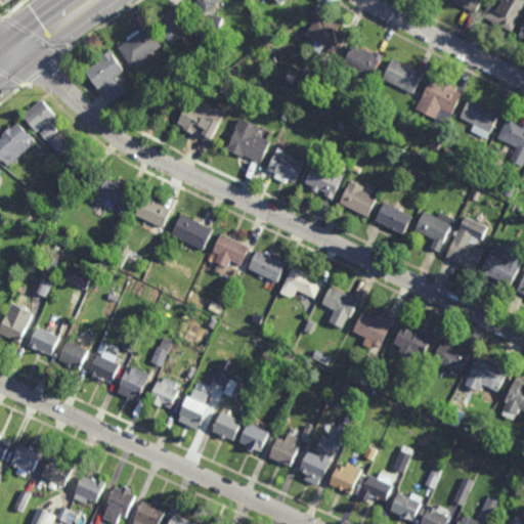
[(207,14),(198,0),(222,0),(217,3),(219,6),(207,14)]
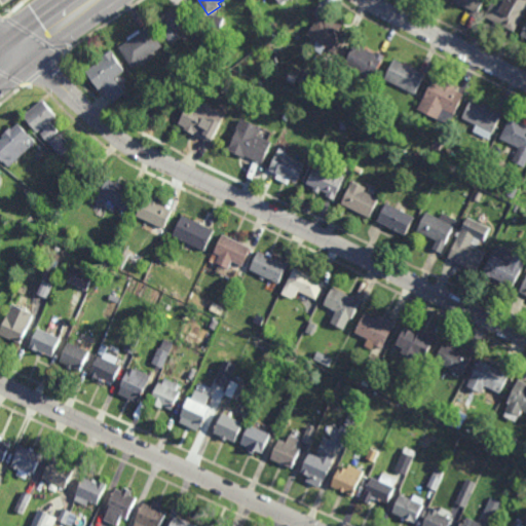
[(485,0),(478,13),(457,2),(456,4),(451,1),(451,0),(485,0)]
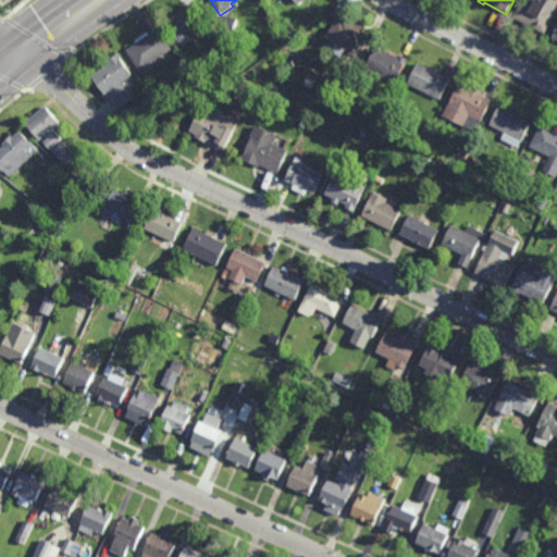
[(556,0),(556,7),(555,12),(556,13),(545,34),(515,17),(523,0),(556,0)]
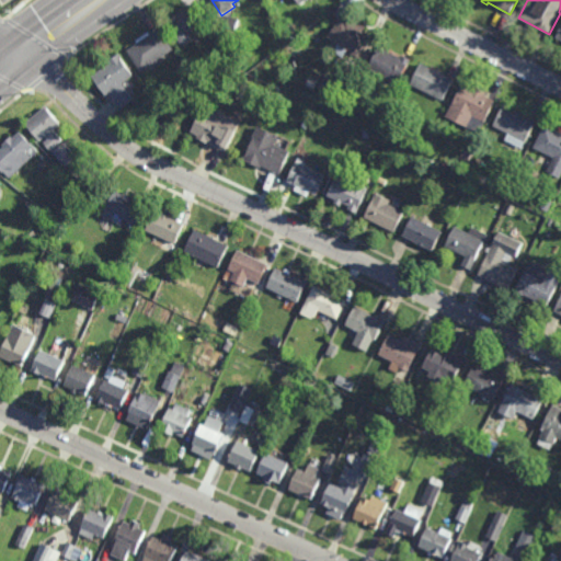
[(184,46),(168,21),(195,3),(207,22),(193,31),(197,37),(184,46)]
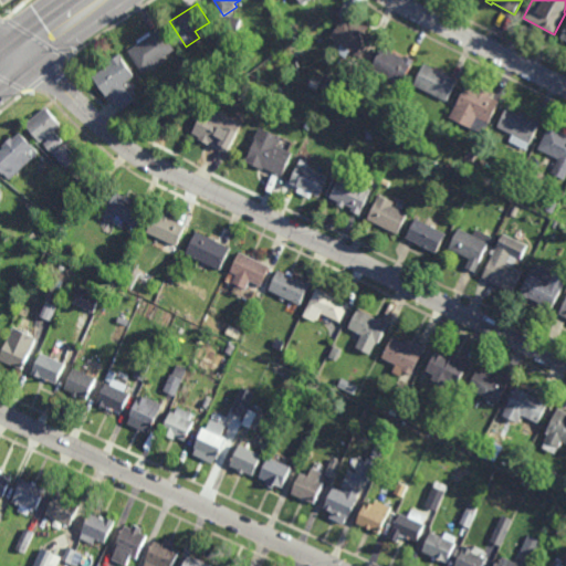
[(238,29),(223,23),(227,13),(241,19),(238,29)]
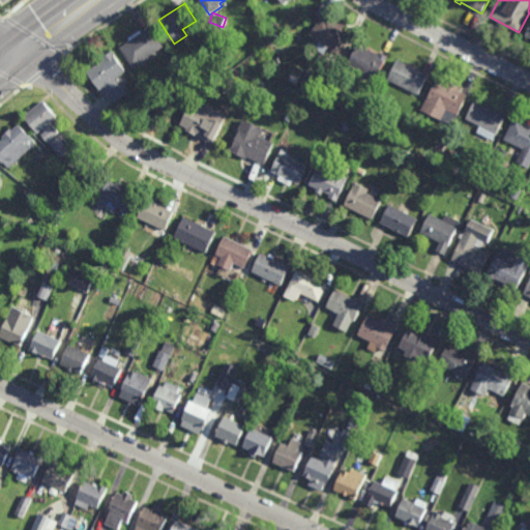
[(332,23),(334,19),(346,26),(343,30),(351,35),(340,55),(310,35),(321,16),(332,23)]
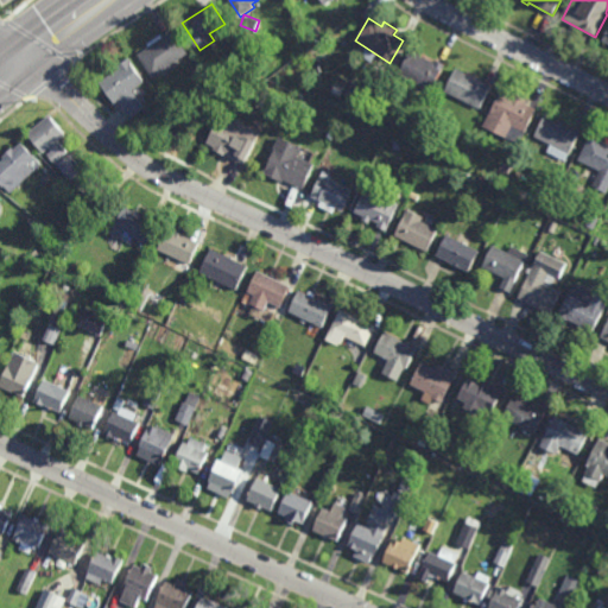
[(190,54),(183,58),(184,59),(177,64),(178,65),(163,76),(160,73),(154,77),(138,55),(150,46),(147,44),(163,33),(165,37),(175,30),(190,54)]
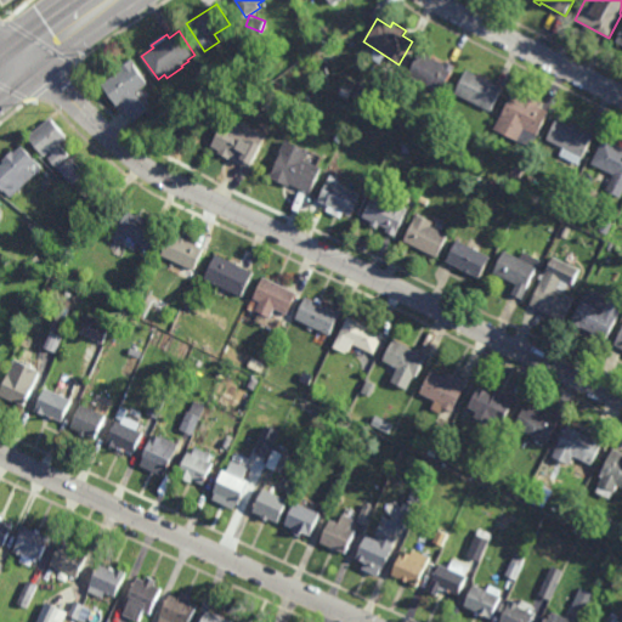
[(445,63),(446,62),(457,67),(442,94),(439,91),(437,94),(427,89),(428,88),(408,77),(422,51),(445,63)]
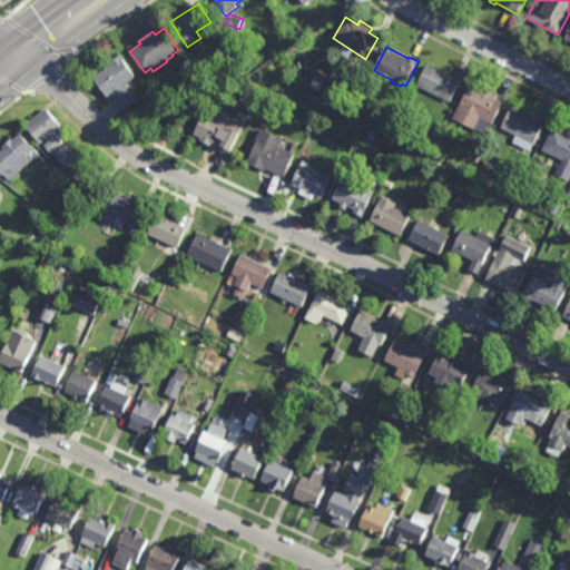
[(137,76),(126,84),(137,101),(123,111),(111,95),(108,97),(94,76),(101,71),(99,68),(106,64),(108,67),(111,65),(109,62),(123,53),(126,58),(125,59),(137,76)]
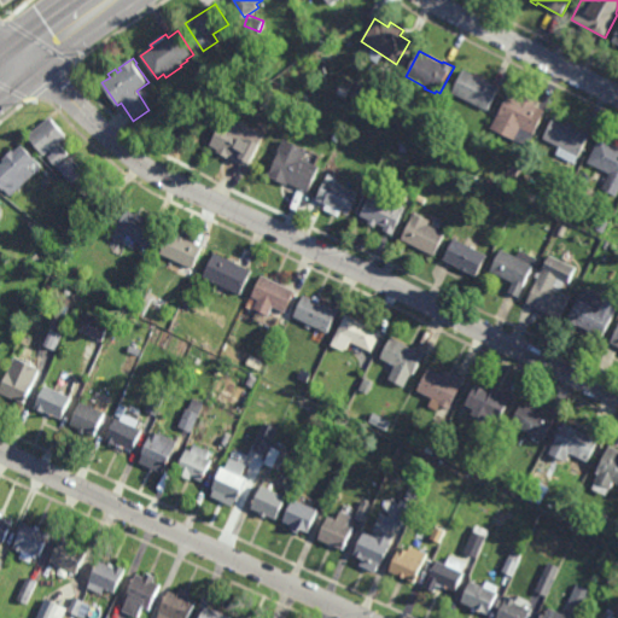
[(489,111),(487,110),(485,112),(468,104),(470,101),(453,93),(465,70),(500,88),(489,111)]
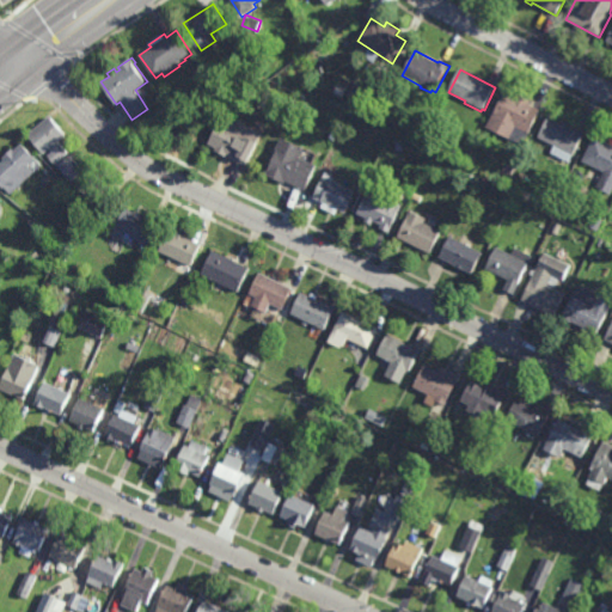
[(346,90),(338,86),(342,77),(350,81),(346,90)]
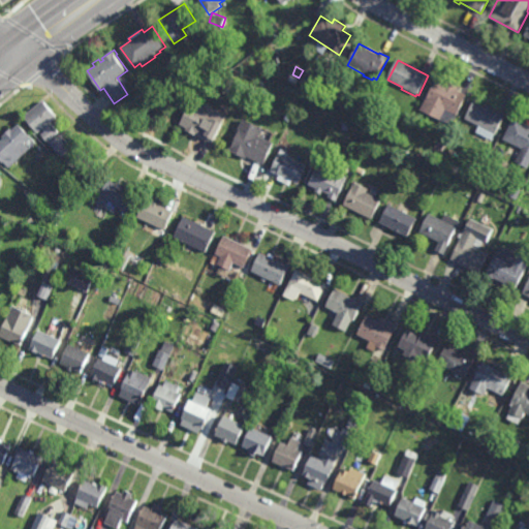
[(311,73),(311,72),(317,75),(318,73),(324,76),(323,79),(330,83),(322,96),(319,95),(316,101),(304,95),(307,89),(304,87),(305,85),(300,83),(306,70),(311,73)]
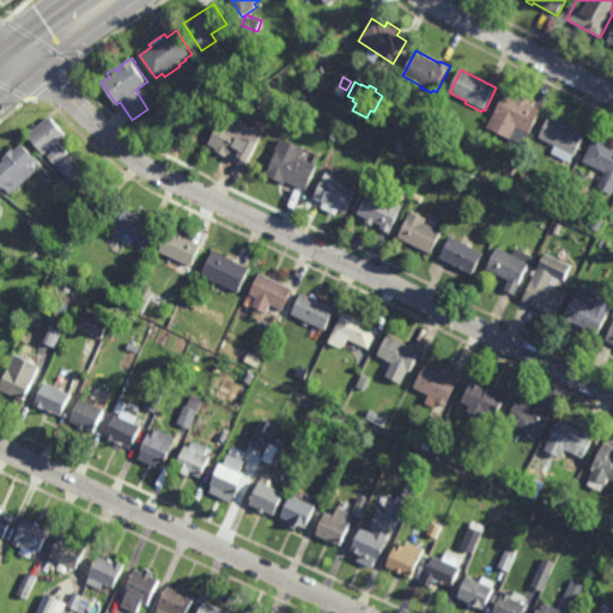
[(263,104),(256,96),(259,93),(255,90),(265,83),(277,93),(263,104)]
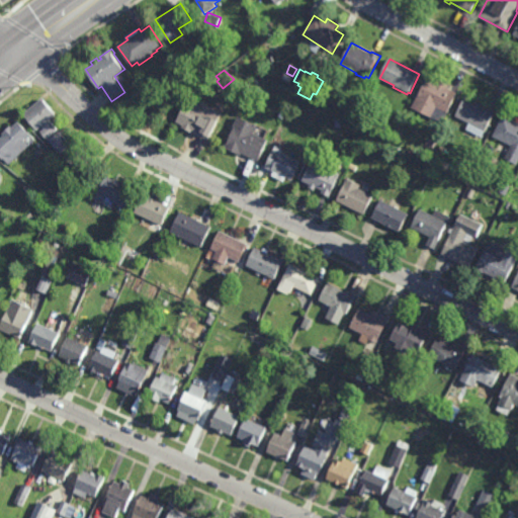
[(436,82),(437,79),(450,85),(448,88),(458,93),(443,123),(412,108),(417,96),(419,97),(428,78),(436,82)]
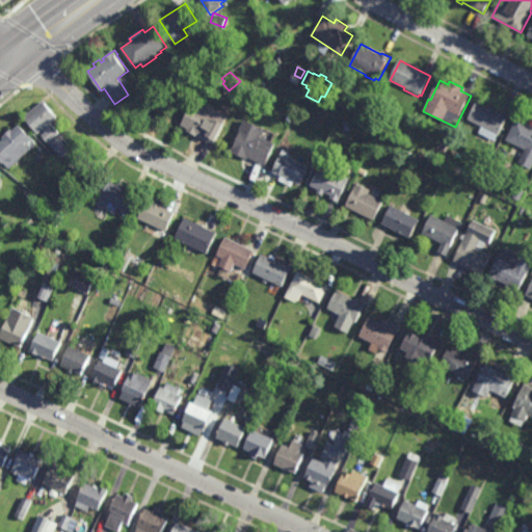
[(73,148),(61,158),(42,135),(46,132),(44,129),(37,134),(24,117),(44,100),(58,117),(52,123),(73,148)]
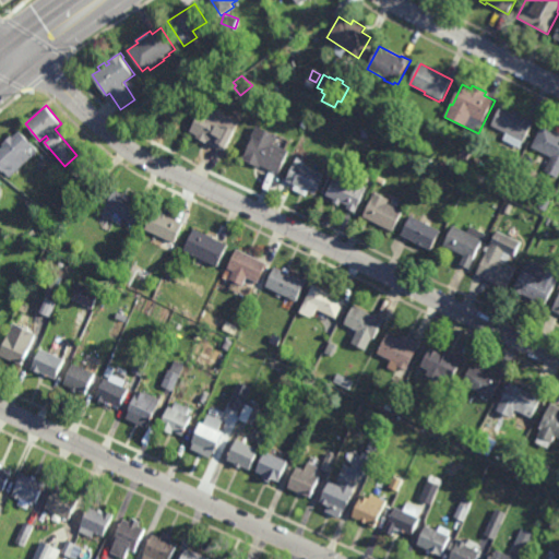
[(519,114),(520,111),(522,113),(521,115),(535,121),(524,143),(523,142),(521,146),(504,138),(507,134),(491,127),(502,105),(519,114)]
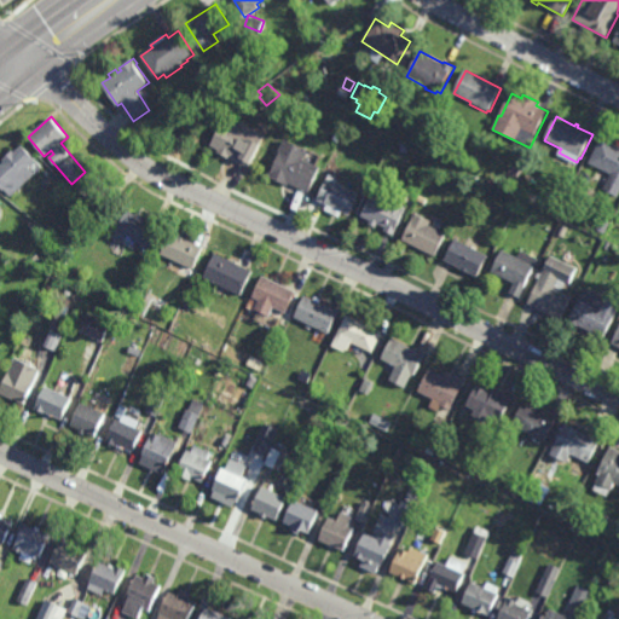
[(242,132),(243,128),(264,139),(261,144),(264,145),(253,165),(250,163),(249,166),(229,155),(227,157),(217,152),(219,149),(209,144),(221,121),(242,132)]
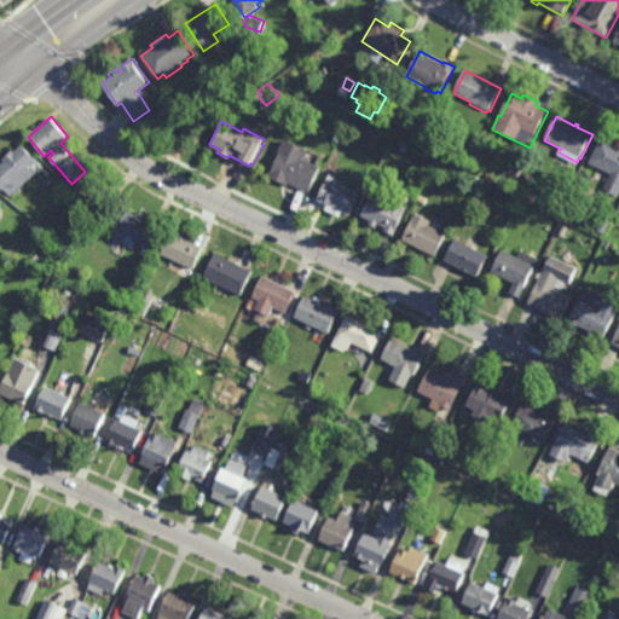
[(618,146),(618,198),(602,190),(611,175),(589,165),(591,158),(590,157),(594,151),(595,152),(602,138),(618,146)]
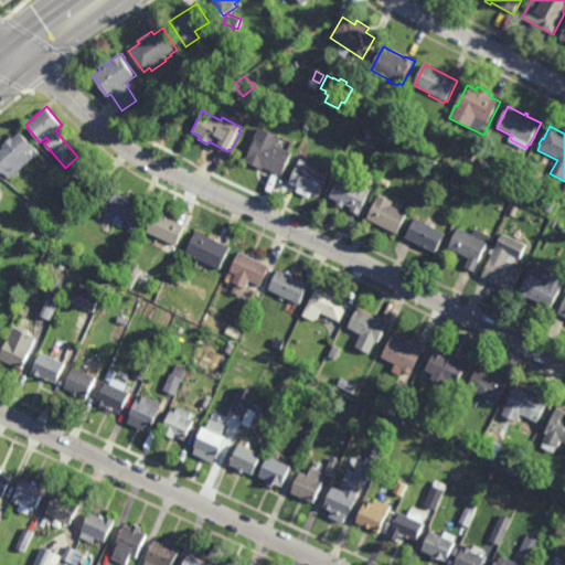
[(283,174),(265,168),(264,169),(244,161),(246,156),(248,157),(259,128),(280,136),(277,147),(291,152),(283,174)]
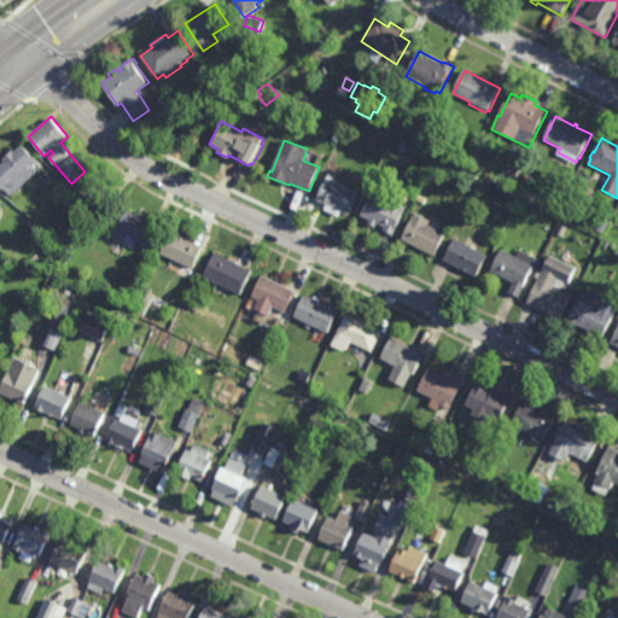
[(0,185),(0,165),(4,162),(3,161),(15,150),(16,151),(22,145),(42,165),(34,173),(35,174),(11,197),(0,185)]
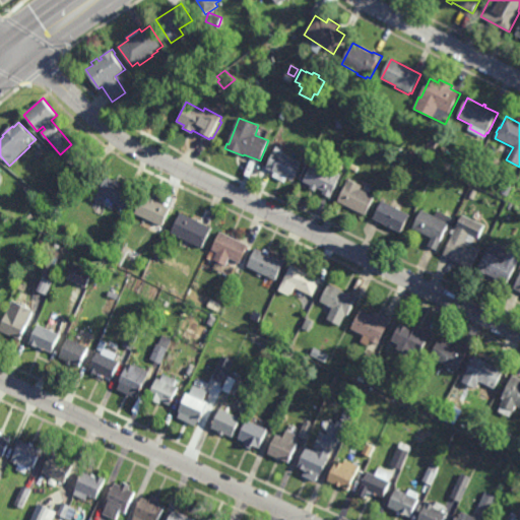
[(388,133),(382,129),(386,122),(393,126),(388,133)]
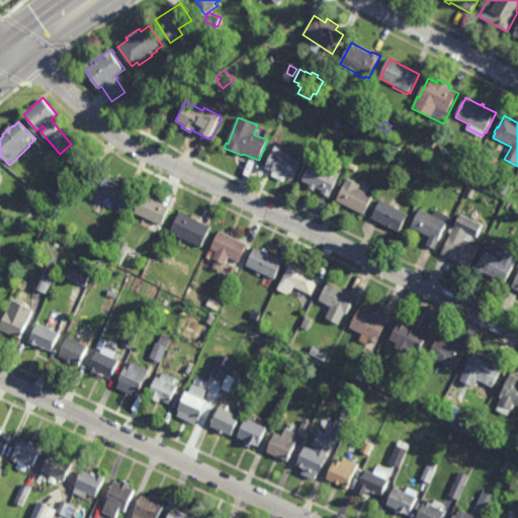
[(432,151),(425,147),(429,140),(436,144),(432,151)]
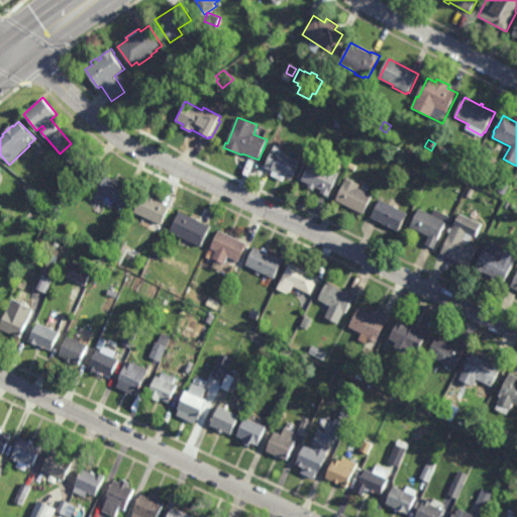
[(292,181),(286,178),(284,182),(272,176),(274,172),(266,168),(276,145),(283,149),(281,152),(301,162),(292,181)]
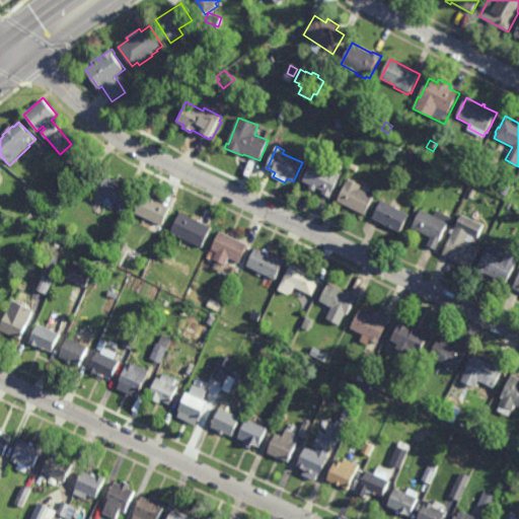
[(327,171),(328,168),(342,174),(340,178),(341,179),(339,184),(338,183),(330,198),(322,194),(323,192),(317,189),(315,192),(309,189),(311,186),(303,181),(311,163),(327,171)]
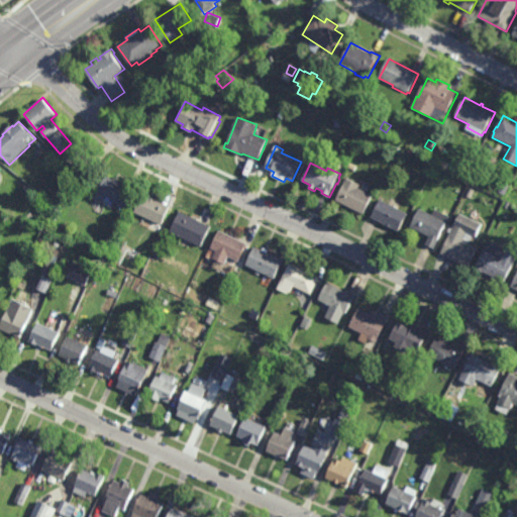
[(355,172),(348,169),(351,163),(358,167),(355,172)]
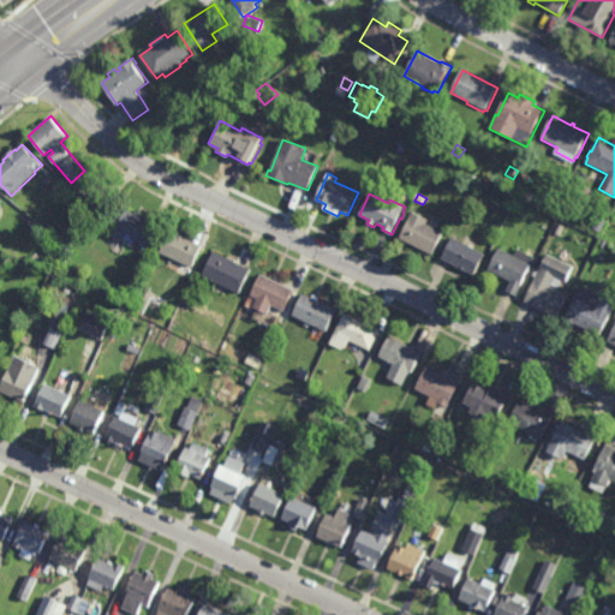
[(554,212),(547,208),(550,198),(559,202),(554,212)]
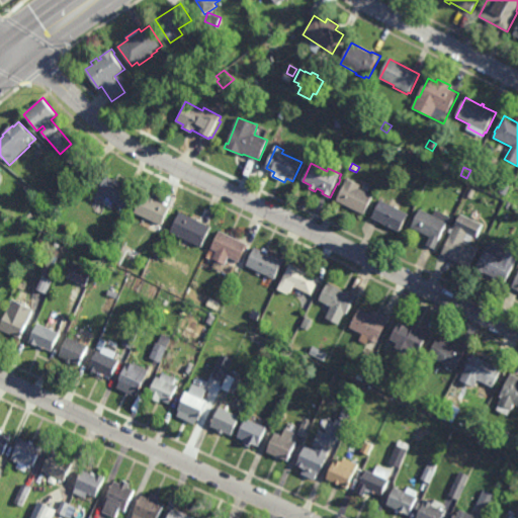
[(476,182),(469,179),(472,171),(480,175),(476,182)]
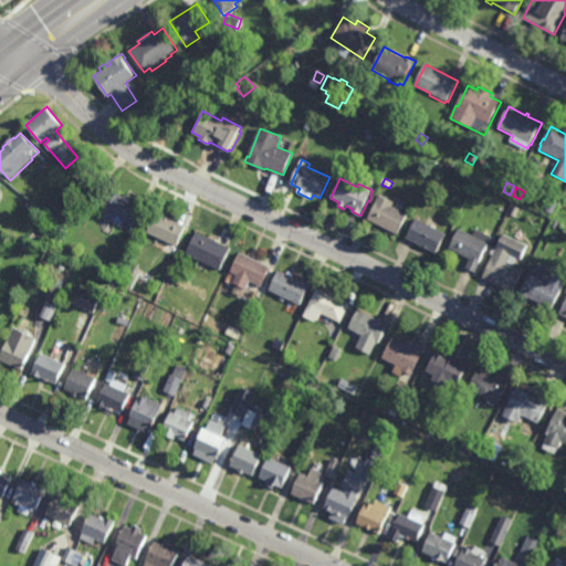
[(137,227),(124,220),(121,226),(103,217),(116,191),(147,208),(137,227)]
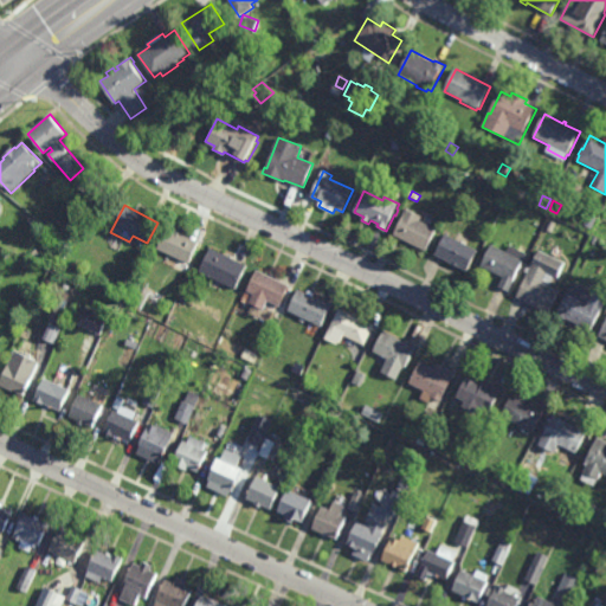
[(426,253),(394,237),(407,210),(424,217),(421,221),(438,230),(426,253)]
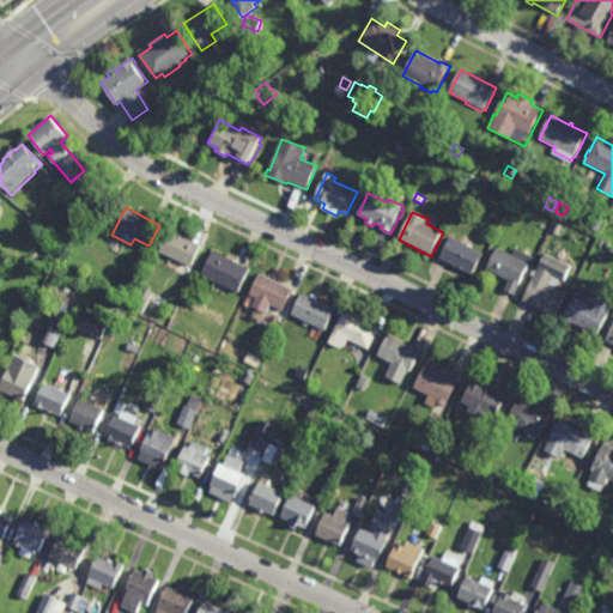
[(601,219),(605,222),(598,236),(588,230),(595,216),(599,218),(600,214),(602,217),(601,219)]
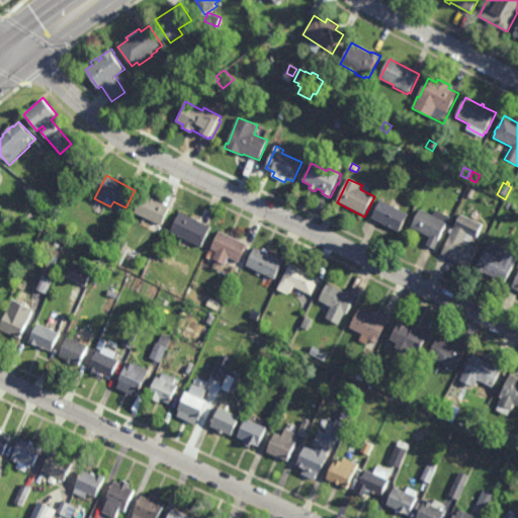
[(472,199),(466,197),(470,189),(477,192),(472,199)]
